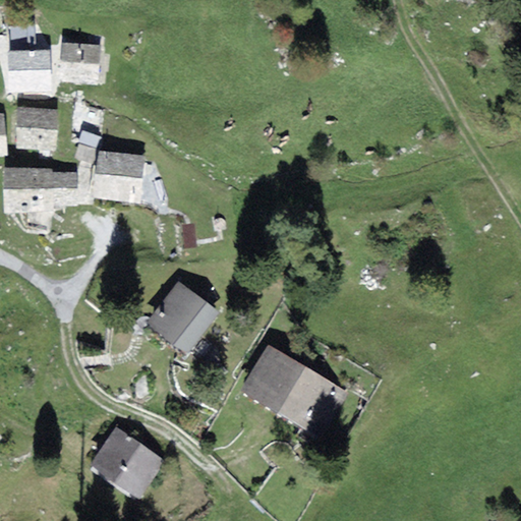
[(99,84),(101,46),(62,43),(59,81),(99,84)]
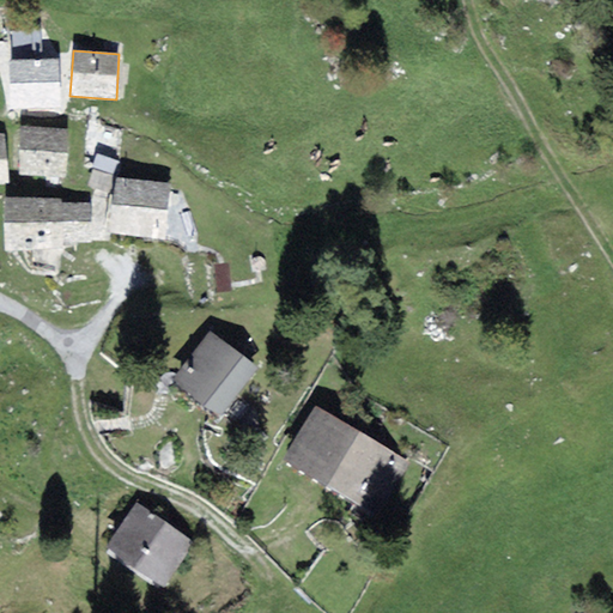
[(62,107),(60,59),(10,61),(12,109),(62,107)]
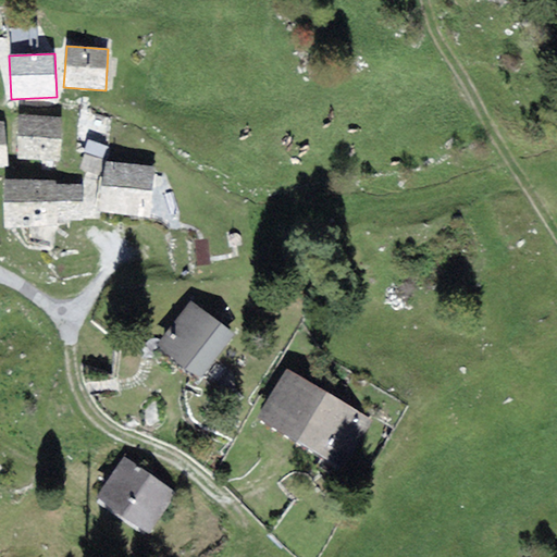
[(60,161),(62,118),(19,116),(17,159),(60,161)]
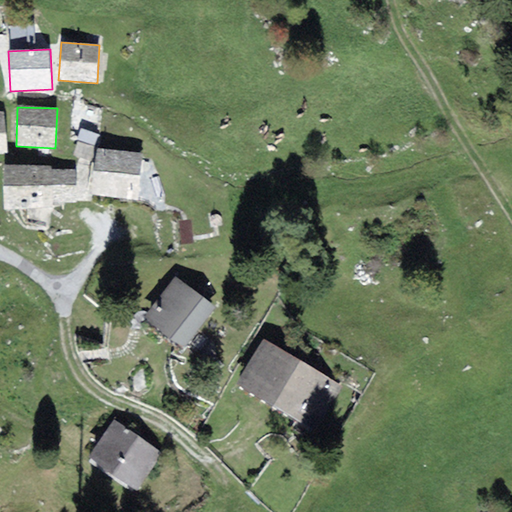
[(137,201),(142,153),(98,148),(90,195),(137,201)]
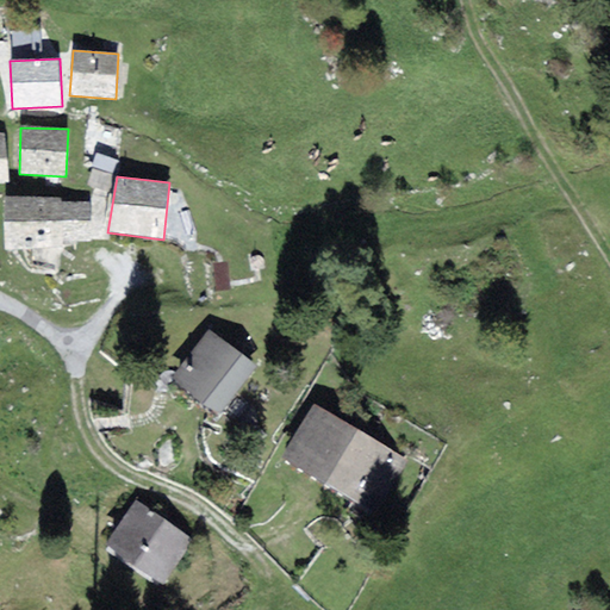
[(61,198),(5,197),(5,250),(63,248),(63,243),(91,241),(89,200),(61,203),(61,198)]
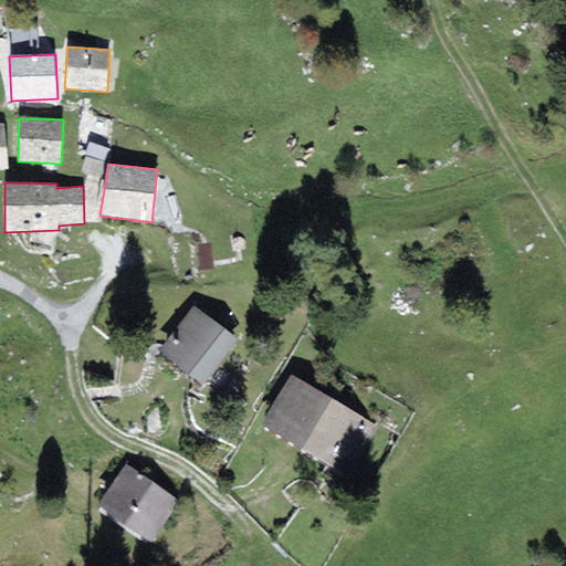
[(201,386),(238,341),(196,306),(159,352),(201,386)]
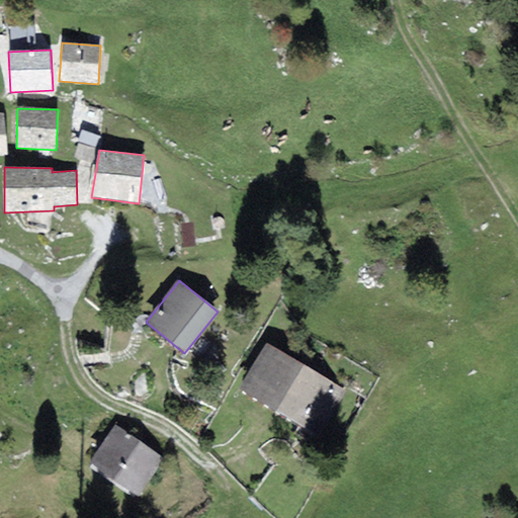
[(348,392),(266,344),(239,391),(322,438),(348,392)]
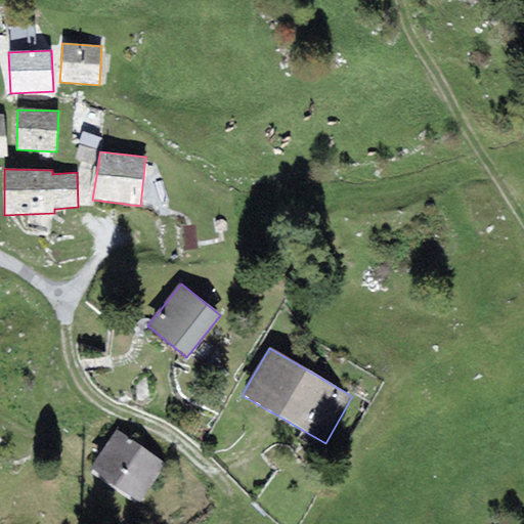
[(165,464),(116,430),(88,469),(137,504),(165,464)]
